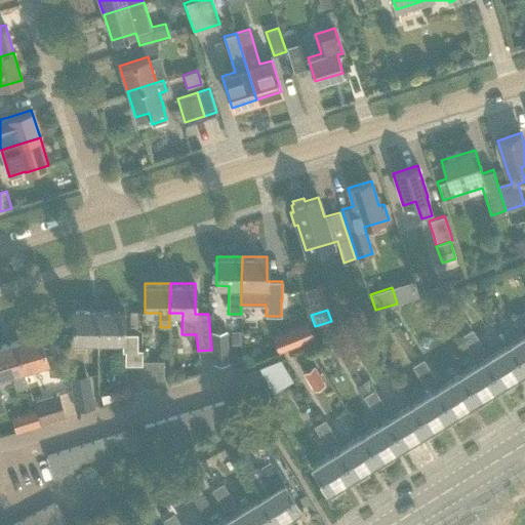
[(73,340),(98,340),(98,311),(73,311),(73,340)]
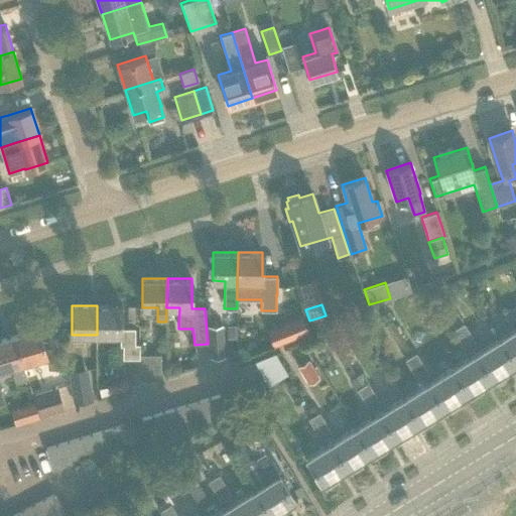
[(123,384),(139,384),(139,380),(139,355),(139,344),(135,344),(134,329),(121,329),(122,305),(97,305),(97,335),(121,335),(121,345),(129,345),(129,357),(123,357),(123,384)]
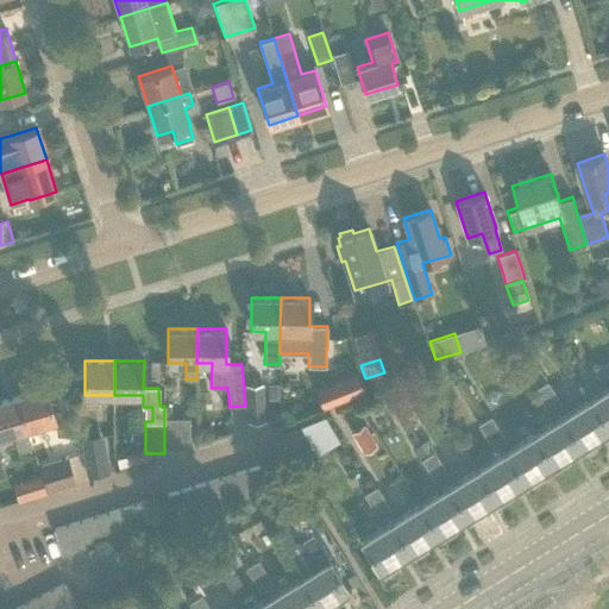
[(594,370),(603,384),(608,380),(608,363),(608,360),(594,370)]
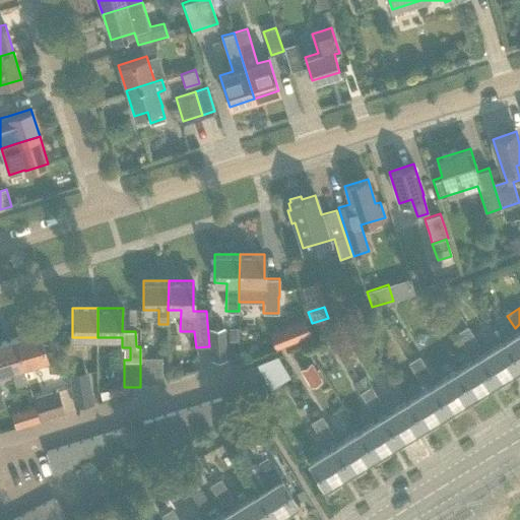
[(308,324),(290,331),(295,341),(312,334),(308,324)]
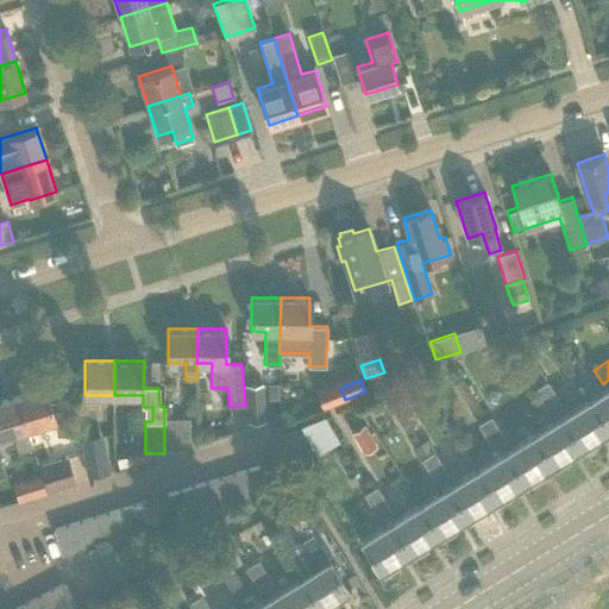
[(535,389),(542,401),(556,394),(548,381),(535,389)]
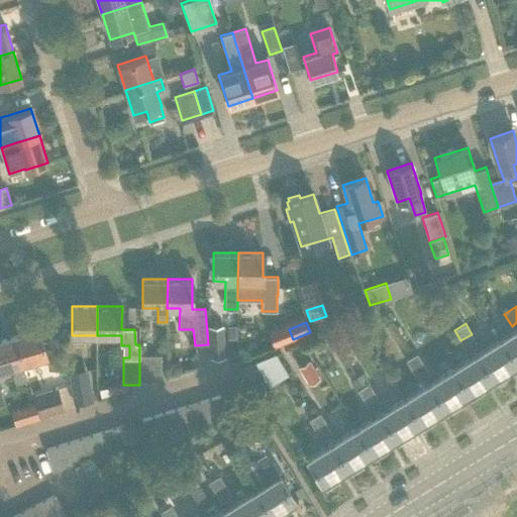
[(225,339),(224,326),(208,327),(208,329),(210,358),(212,358),(226,357),(225,339)]
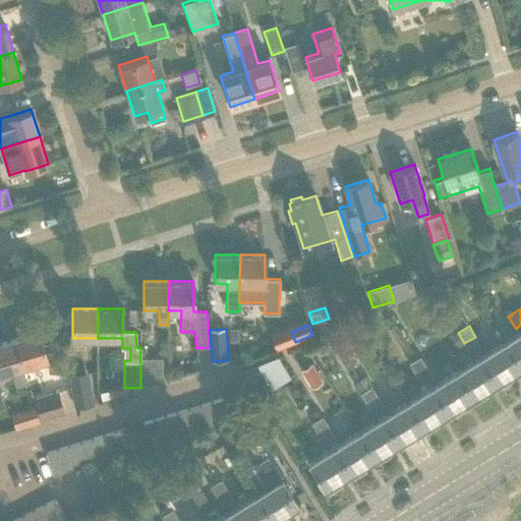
[(230,329),(230,341),(239,341),(239,329),(230,329)]
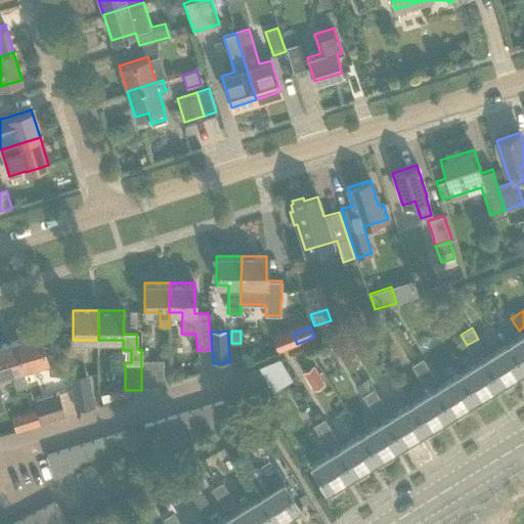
[(39,333),(14,340),(24,368),(47,361),(39,333)]
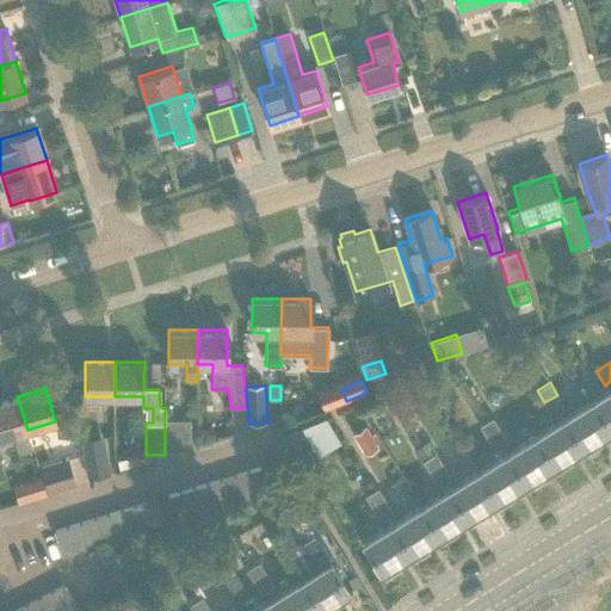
[(610,389),(591,401),(610,431),(610,432),(610,389)]
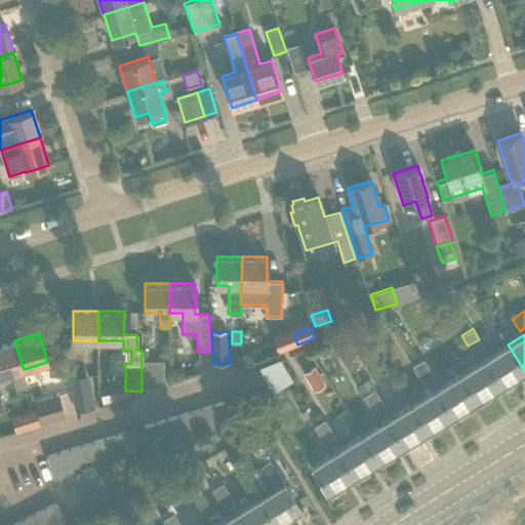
[(479,339),(468,346),(475,357),(485,351),(479,339)]
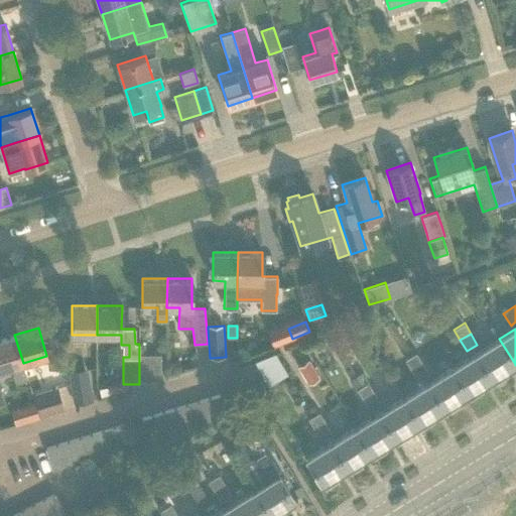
[(22,363),(23,363),(14,335),(0,339),(0,369),(11,367),(16,381),(27,378),(22,363)]
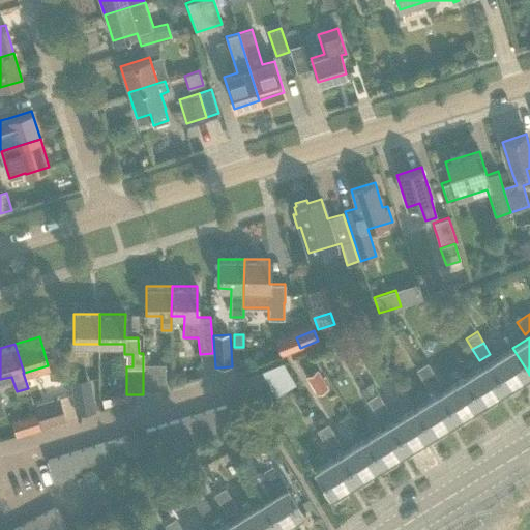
[(489,363),(504,388),(507,393),(521,385),(518,380),(529,374),(512,348),(489,363)]
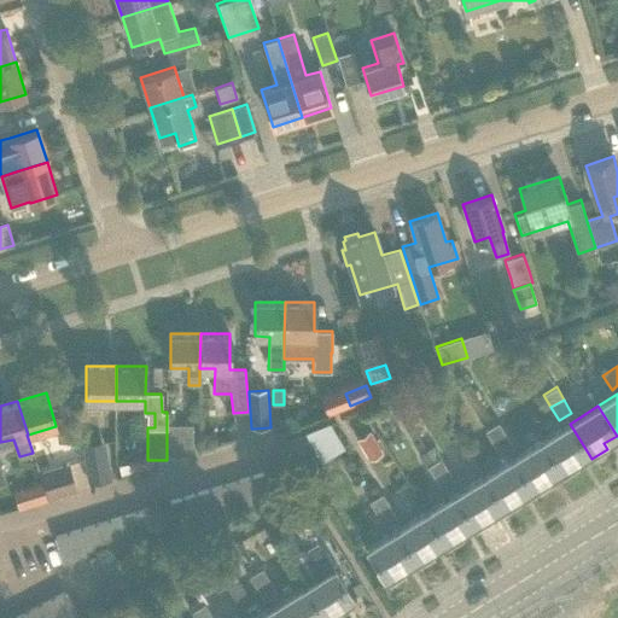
[(485,431),(494,443),(507,436),(499,423),(485,431)]
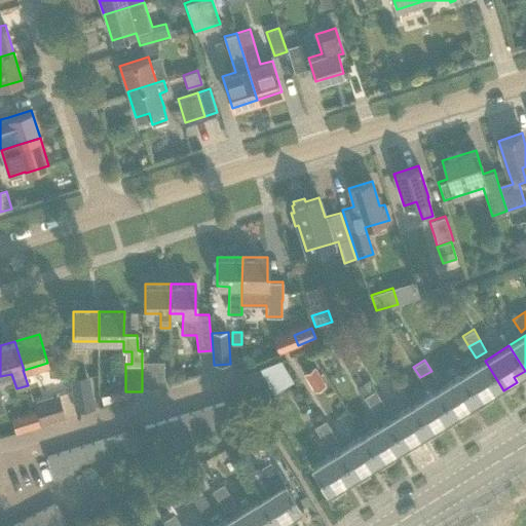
[(476,401),(479,406),(492,397),(489,392),(500,385),(485,361),(460,376),(476,401)]
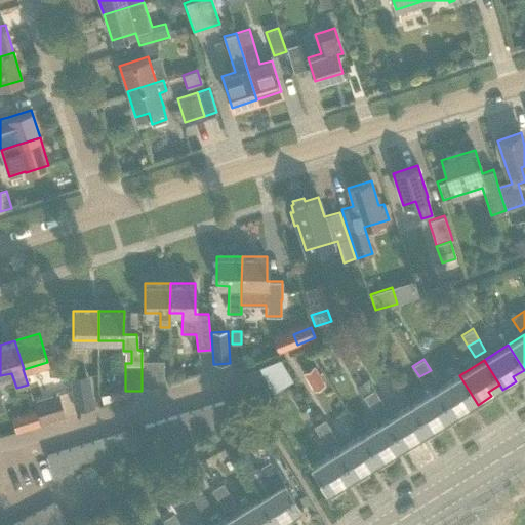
[(163,361),(142,361),(142,387),(156,387),(163,385),(163,361)]
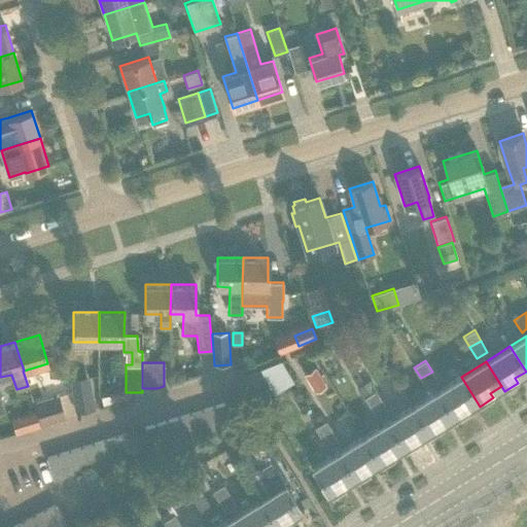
[(65,367),(47,367),(48,378),(64,379),(65,367)]
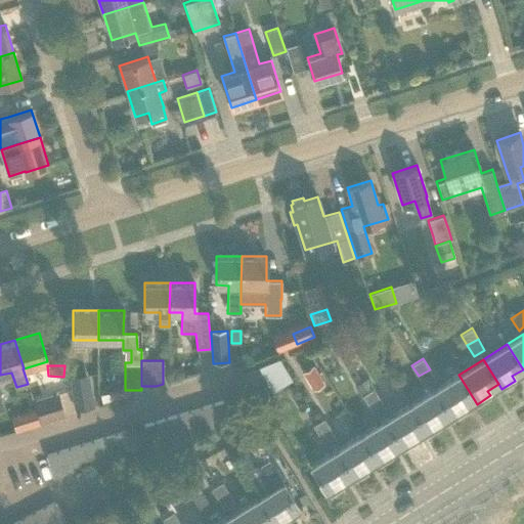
[(315,368),(304,375),(312,390),(324,383),(315,368)]
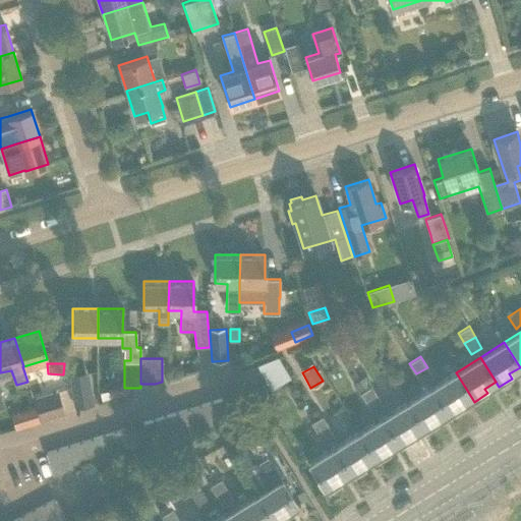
[(427,367),(416,373),(422,385),(433,379),(427,367)]
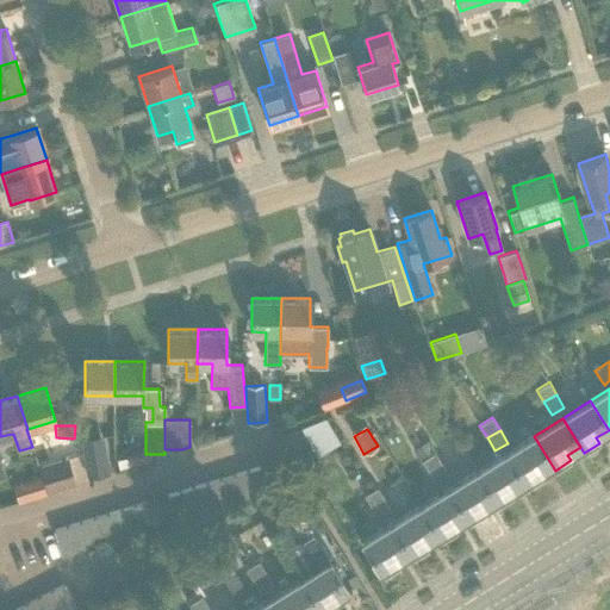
[(80,441),(87,478),(110,473),(103,436),(80,441)]
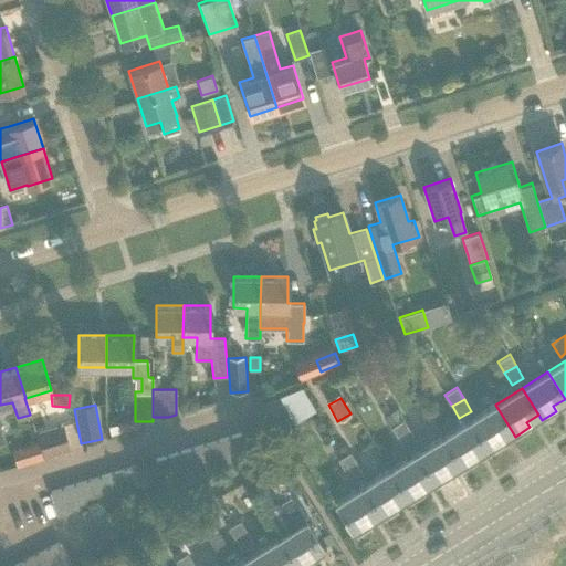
[(469,420),(485,448),(489,452),(503,443),(500,439),(512,431),(495,405),(469,420)]
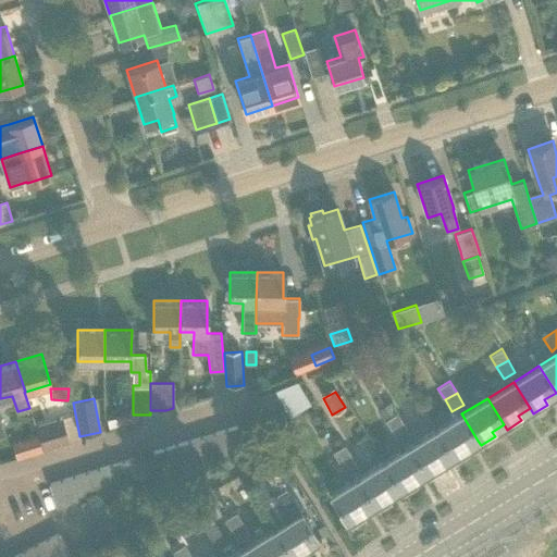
[(385,420),(393,432),(405,425),(397,413),(385,420)]
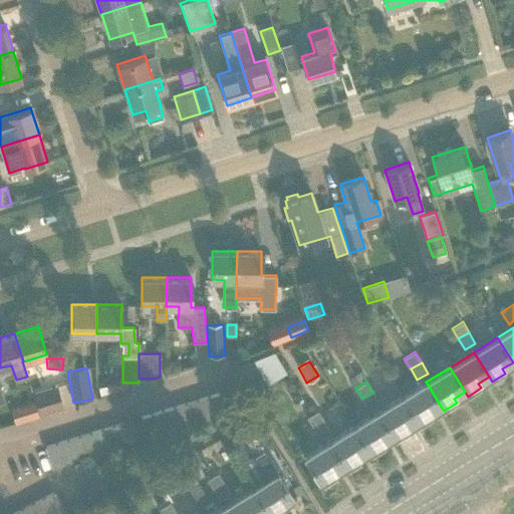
[(402,397),(417,422),(420,426),(433,418),(431,413),(441,407),(426,381),(402,397)]
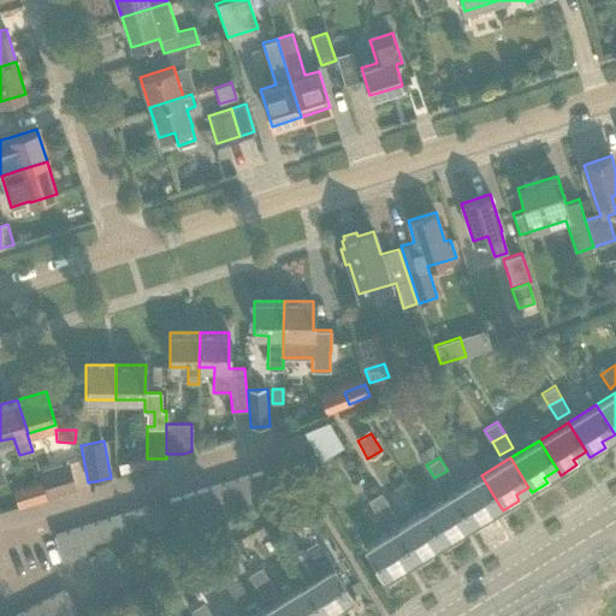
[(48,497),(76,489),(69,462),(41,471),(48,497)]
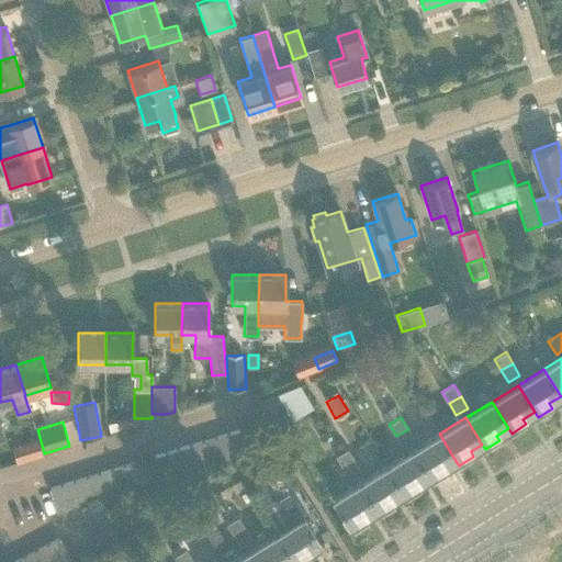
[(248,453),(240,429),(228,434),(235,457),(248,453)]
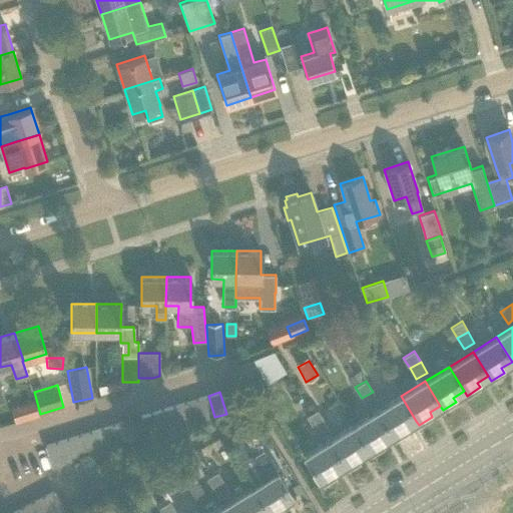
[(373,392),(362,398),(368,409),(379,402),(373,392)]
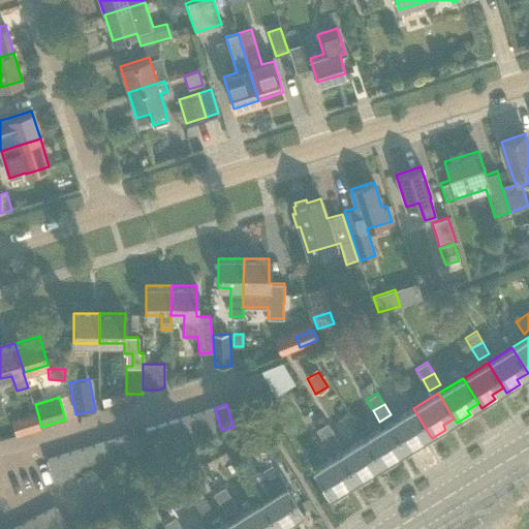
[(210,434),(221,430),(215,408),(203,411),(210,434)]
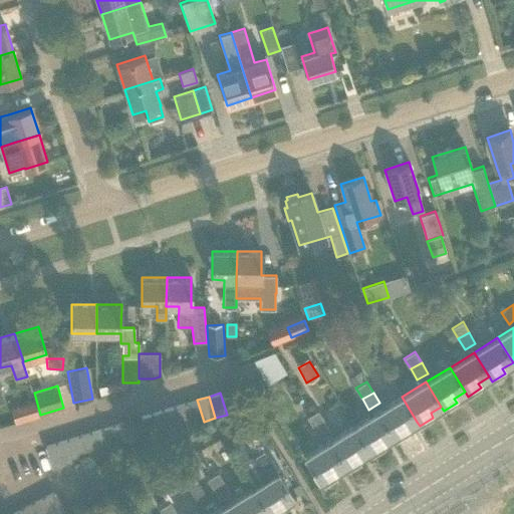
[(377,412),(393,436),(396,441),(409,433),(407,428),(417,422),(402,397),(377,412)]
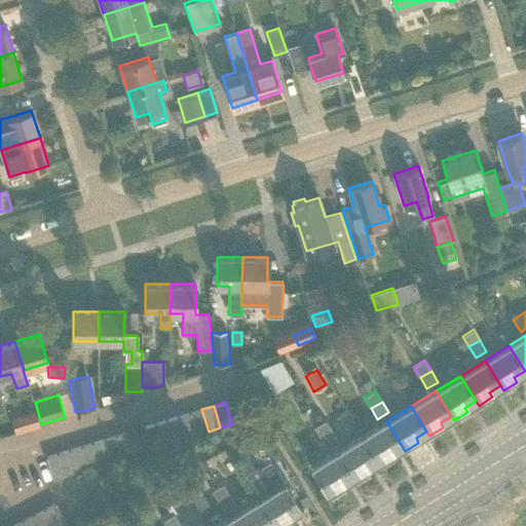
[(197,436),(209,431),(201,409),(190,413),(197,436)]
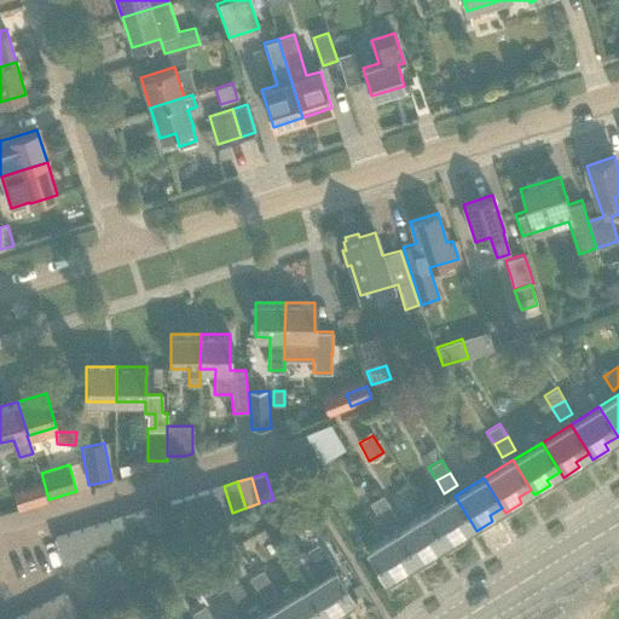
[(224,486),(210,490),(218,516),(232,513),(224,486)]
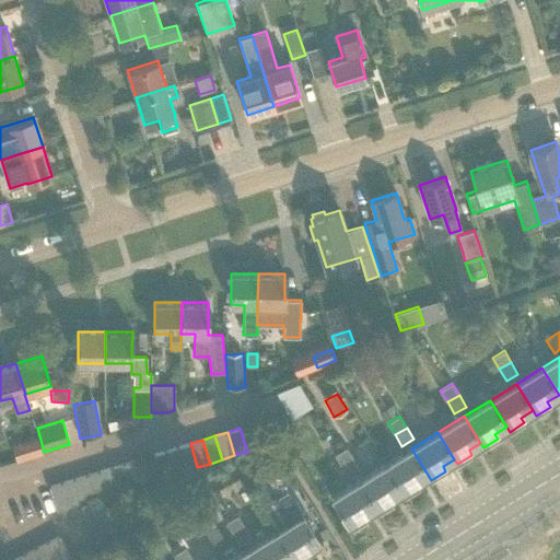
[(38,441),(30,444),(34,458),(43,456),(38,441)]
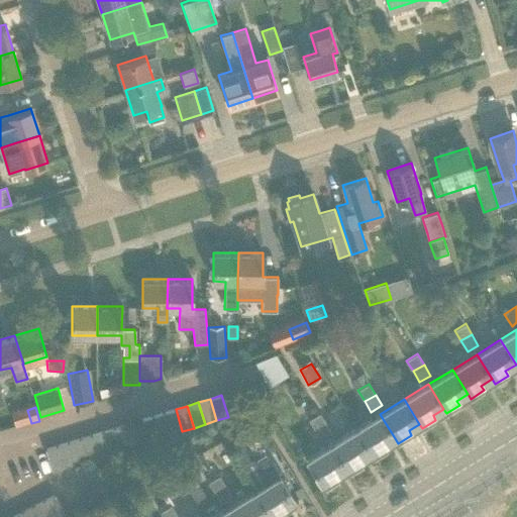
[(176,409),(164,413),(171,434),(182,431),(176,409)]
